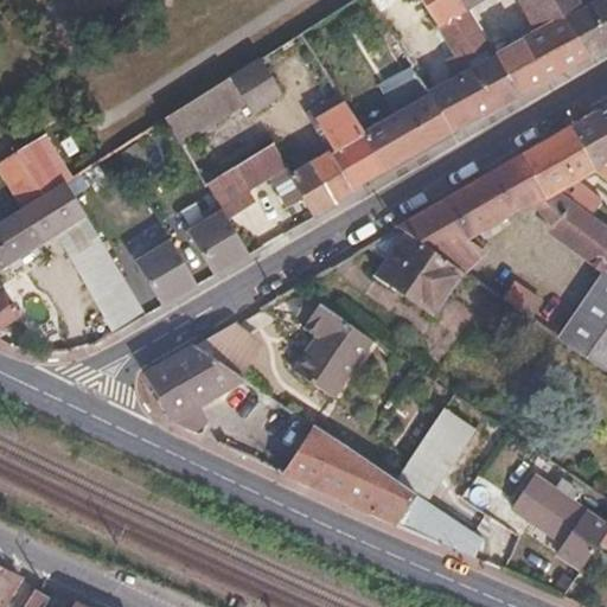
[(465,13),(457,0),(416,0),(465,77),(428,100),(428,101),(449,135),(516,98),(493,61),(465,13)]
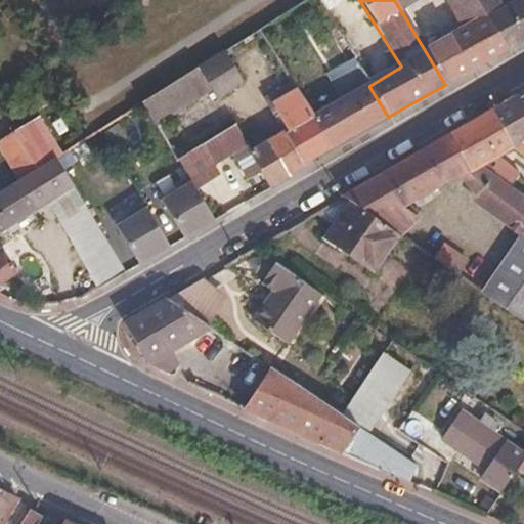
[(416,0),(394,0),(401,11),(412,3),(416,0)]
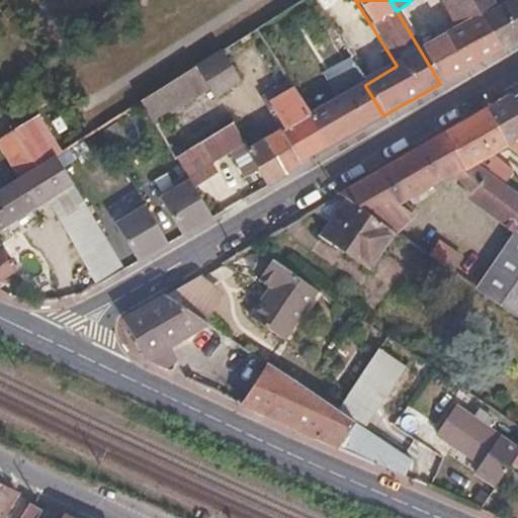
[(471,1),(470,0),(447,0),(463,25),(480,15),(471,1)]
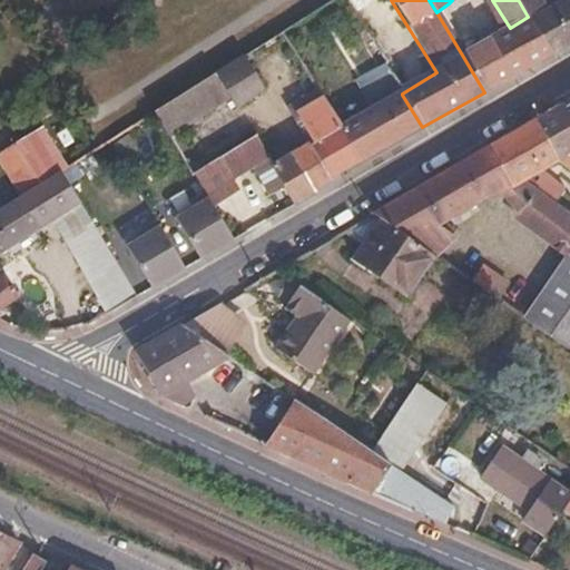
[(569,0),(567,0),(530,21),(550,56),(569,43),(569,0)]
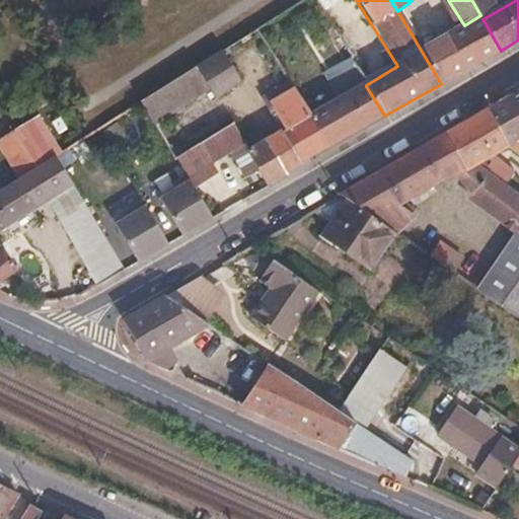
[(434,45),(409,3),(397,11),(422,52),(434,45)]
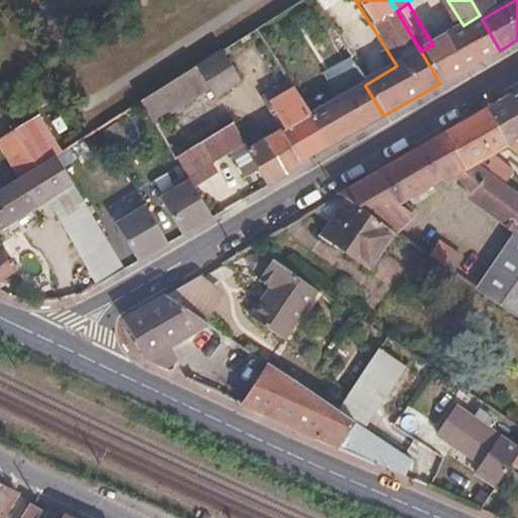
[(500,51),(482,19),(480,15),(463,25),(433,45),(421,52),(440,84),(500,51)]
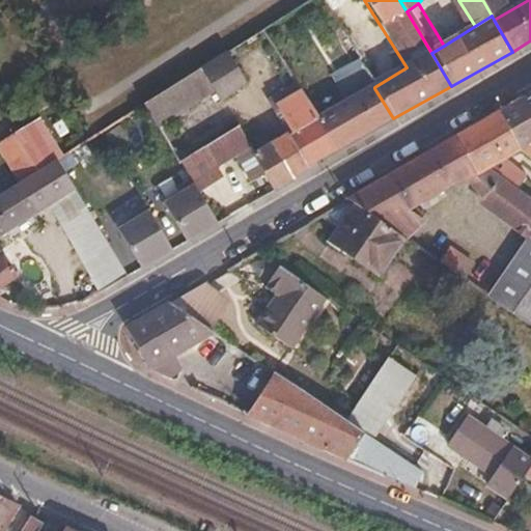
[(359,62),(345,38),(339,43),(353,65),(359,62)]
